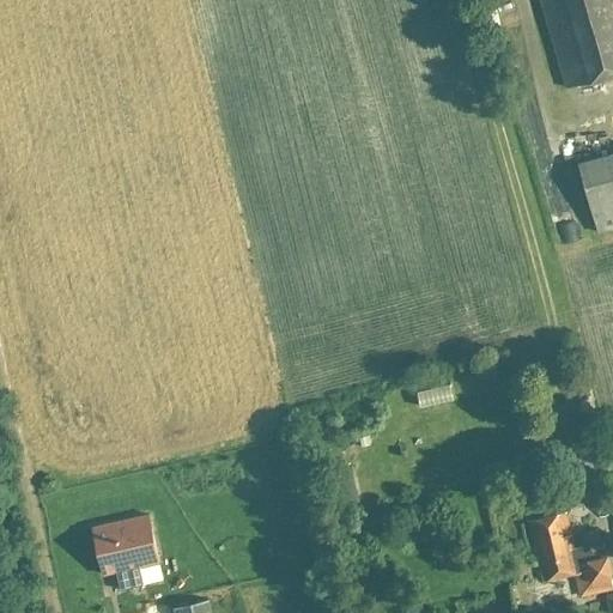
[(612,0),(540,0),(566,89),(612,74),(612,0)]
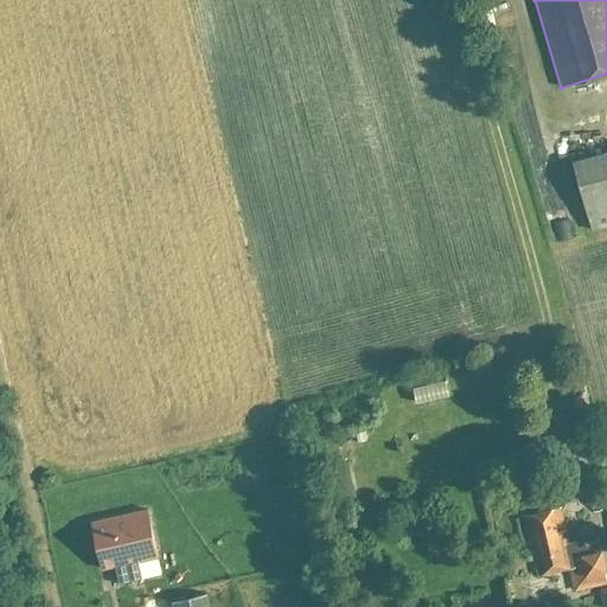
[(606,227),(606,152),(572,163),(590,231),(606,227)]
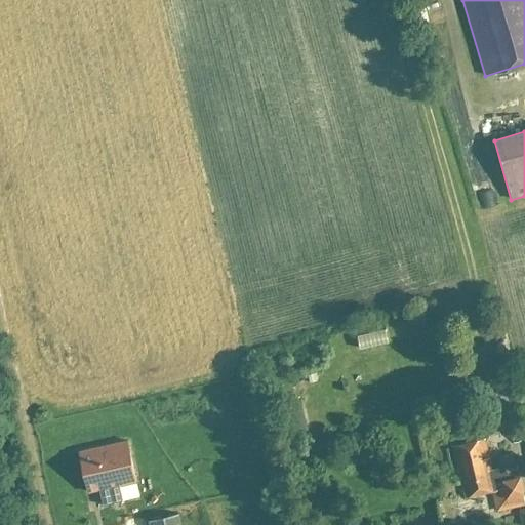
[(476,340),(467,344),(474,361),(483,357),(476,340)]
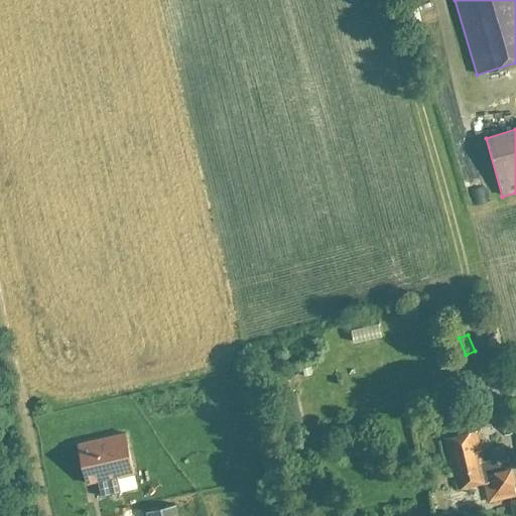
[(419,421),(439,417),(437,407),(417,411),(419,421)]
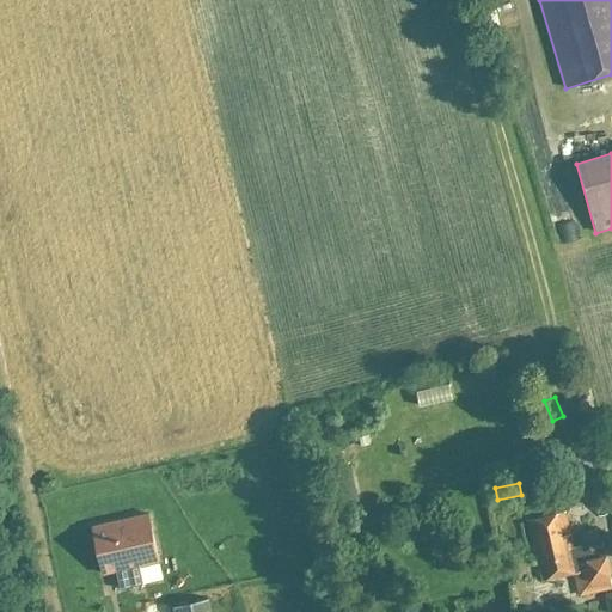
[(611,587),(601,542),(599,542),(571,548),(564,513),(526,521),(540,582),(573,575),(579,599),(611,591),(611,587)]
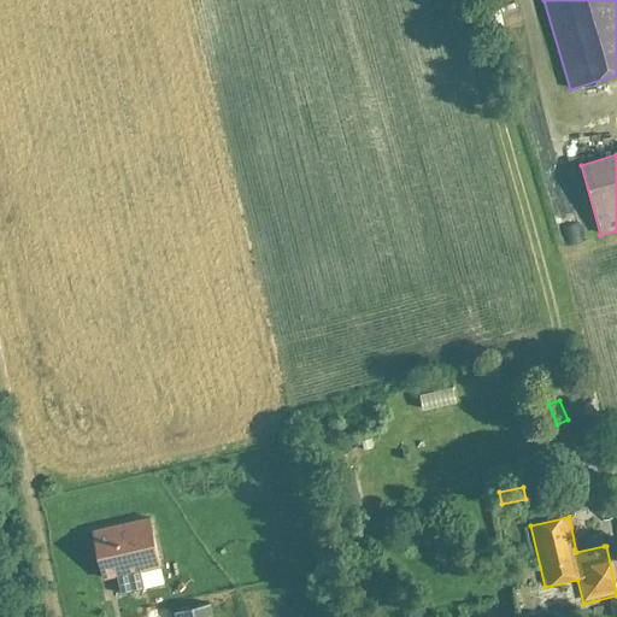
[(116,576),(121,595),(144,589),(139,571),(159,566),(148,519),(92,532),(103,579),(116,576)]
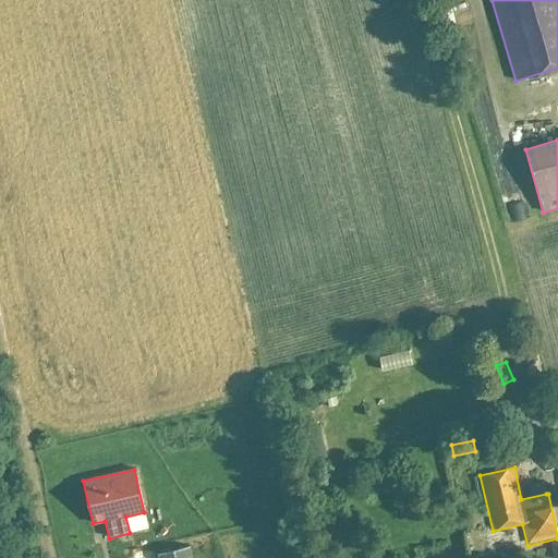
[(190,557),(189,547),(158,553),(158,557),(190,557)]
